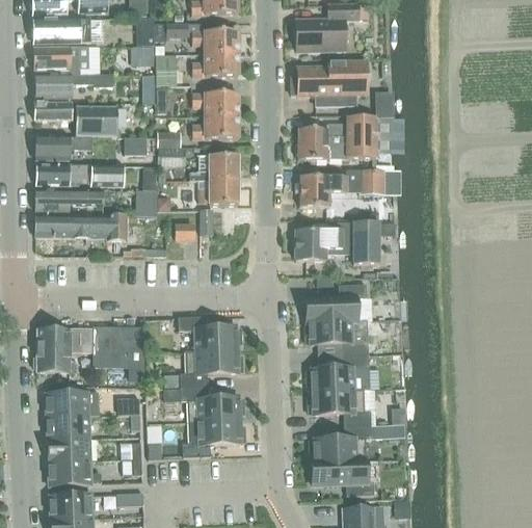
[(65,15),(65,0),(78,0),(78,12),(107,11),(106,0),(31,0),(32,16),(65,15)]
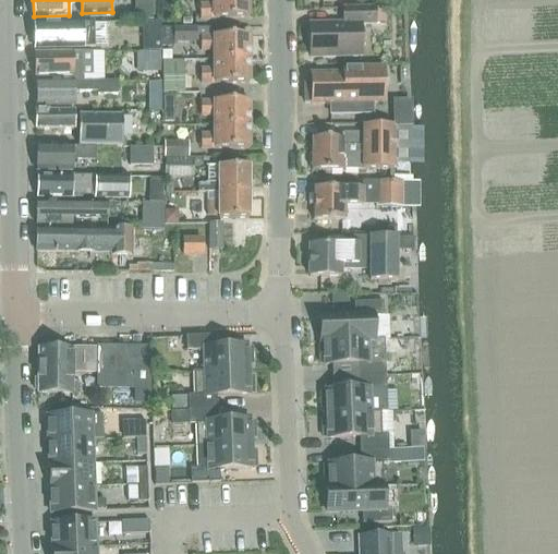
[(213,0),(213,1),(199,1),(201,15),(214,15),(249,14),(247,0),(213,0)]
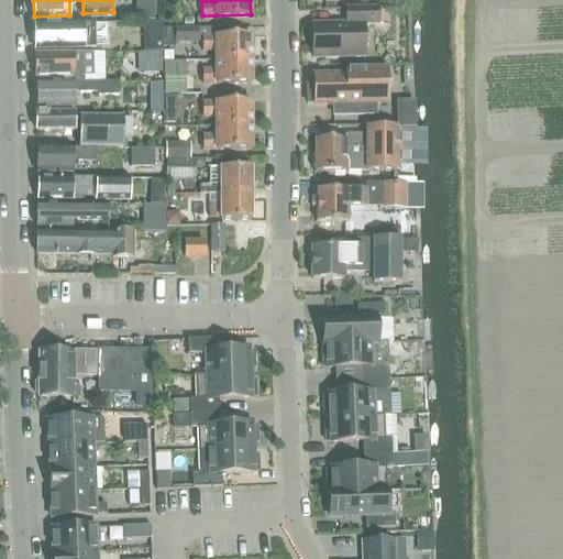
[(346,6),(346,21),(312,21),(313,54),(364,53),(364,21),(378,20),(378,4),(346,6)]
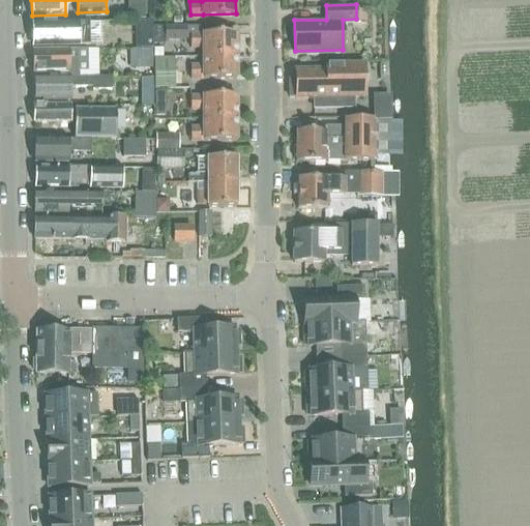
[(152,18),(136,18),(136,35),(152,35),(152,18)]
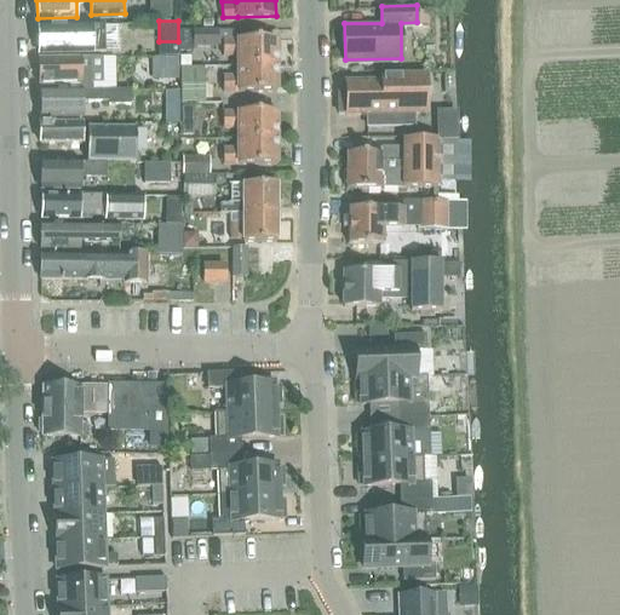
[(92,22),(38,23),(39,51),(104,49),(104,22),(92,22)]
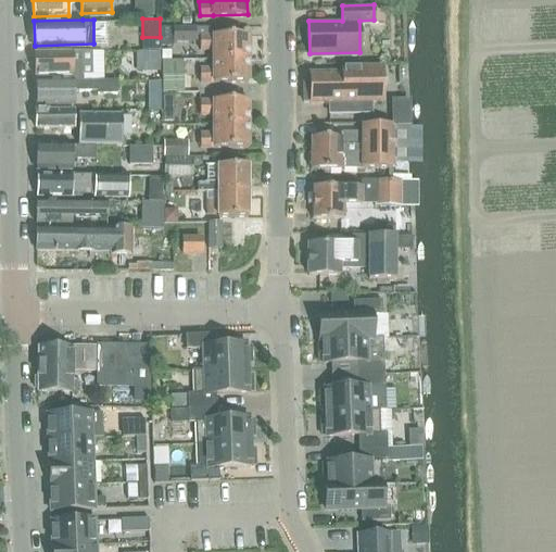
[(173,25),(173,38),(194,38),(194,25),(173,25)]
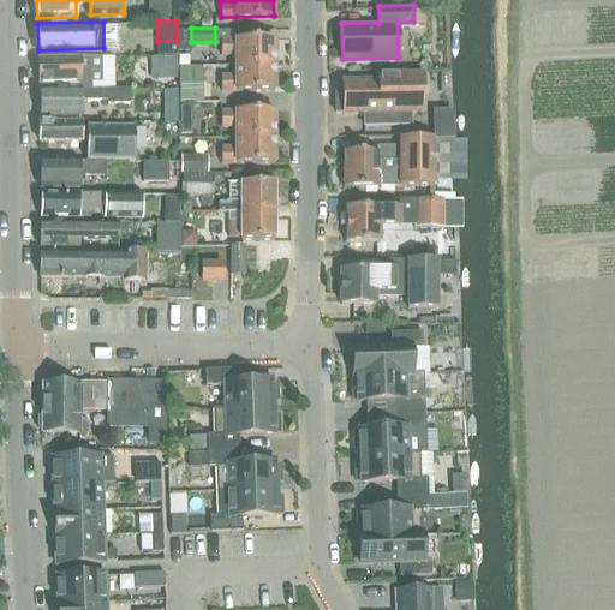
[(236,52),(236,63),(275,61),(274,35),(236,36),(221,36),(221,52),(236,52)]
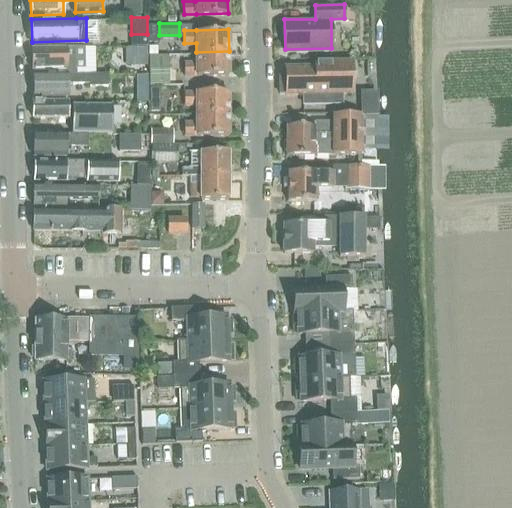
[(144,59),(143,43),(130,44),(131,59),(144,59)]
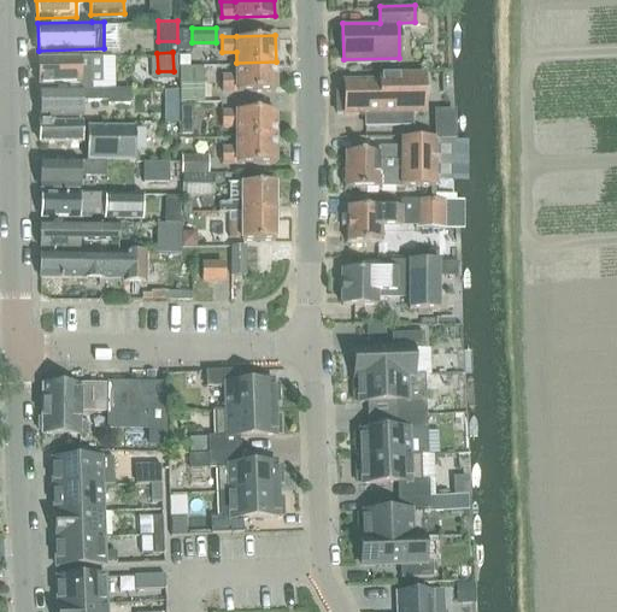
[(39,56),(40,81),(80,81),(80,87),(92,87),(92,80),(103,80),(101,54),(39,56)]
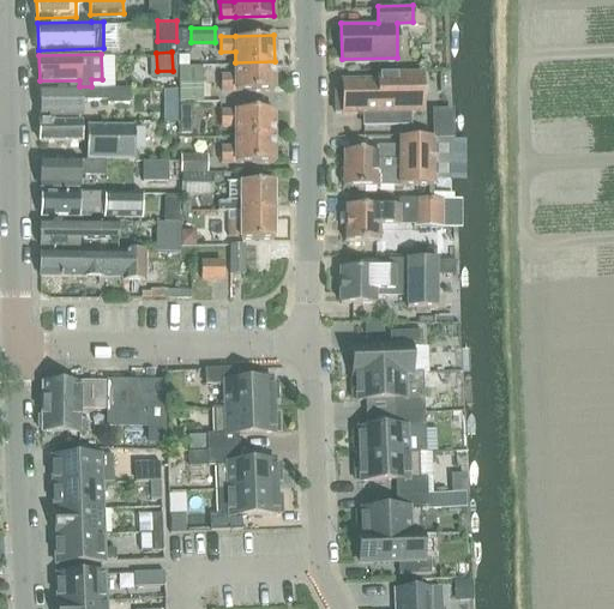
[(275,61),(235,62),(235,72),(221,72),(221,88),(235,88),(235,89),(275,88),(275,61)]
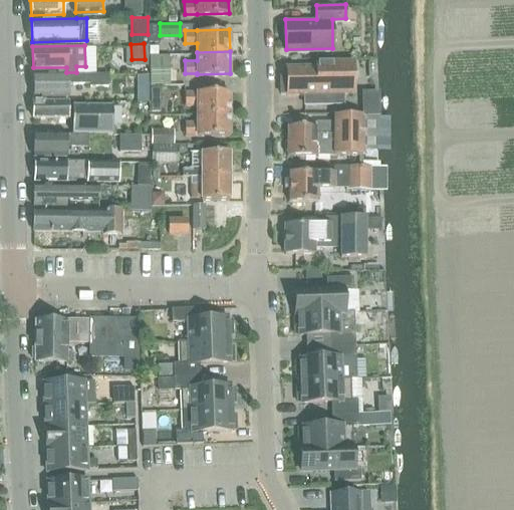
[(169,52),(150,53),(151,81),(170,81),(169,52)]
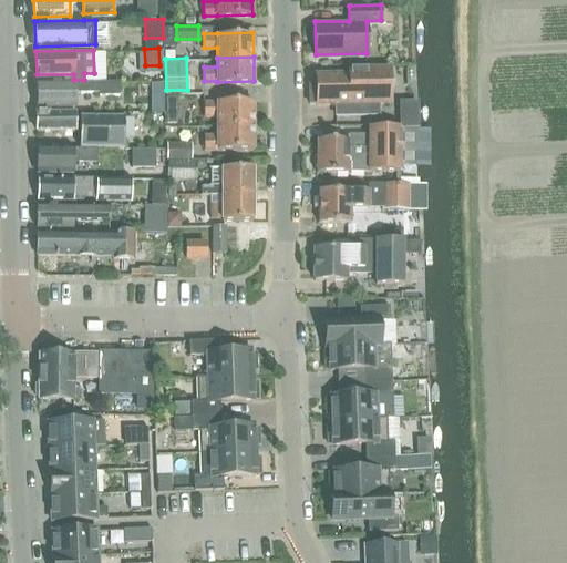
[(349,72),(316,73),(316,102),(336,102),(336,113),(381,113),(380,101),(390,101),(390,67),(368,67),(368,64),(349,65),(349,72)]
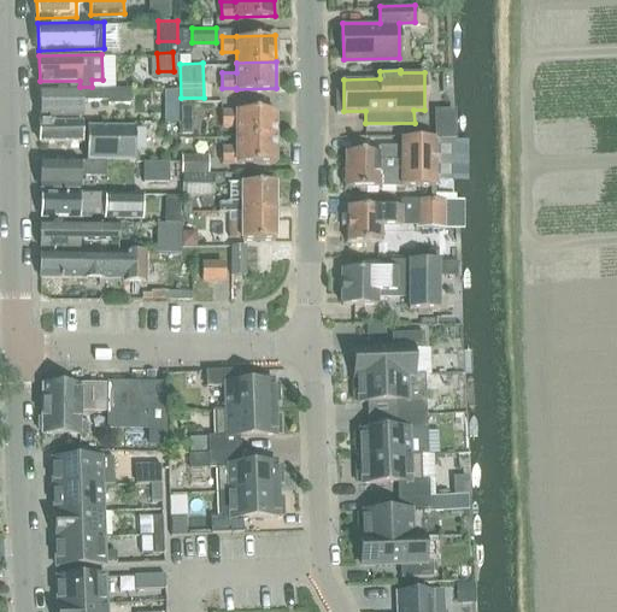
[(130,86),(92,87),(80,87),(40,87),(40,115),(82,115),(82,98),(107,98),(107,101),(130,100),(130,86)]
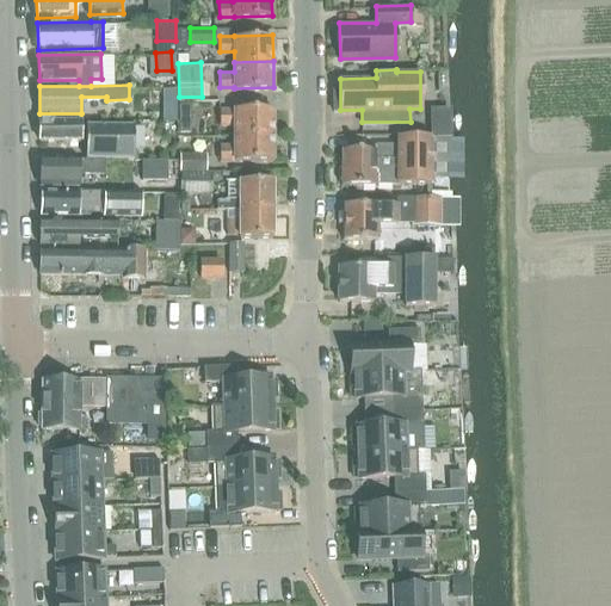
[(234,123),(234,134),(273,133),(273,106),(234,107),(220,107),(220,123),(234,123)]
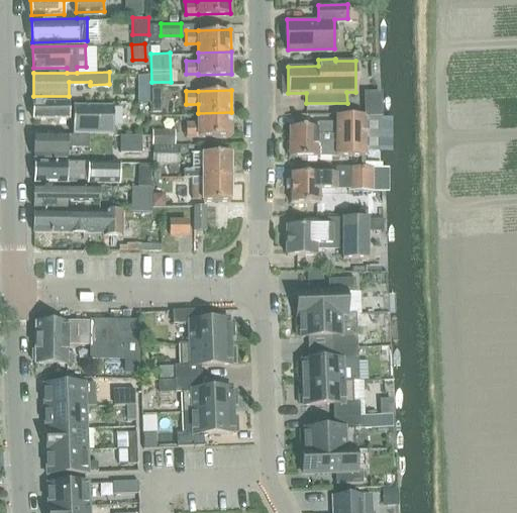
[(380,92),(366,92),(367,114),(381,113),(380,92)]
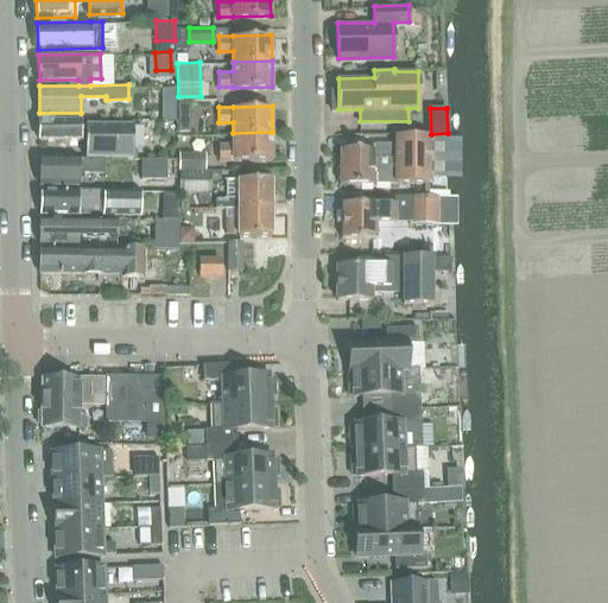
[(191,115),(179,115),(179,129),(191,129),(191,115)]
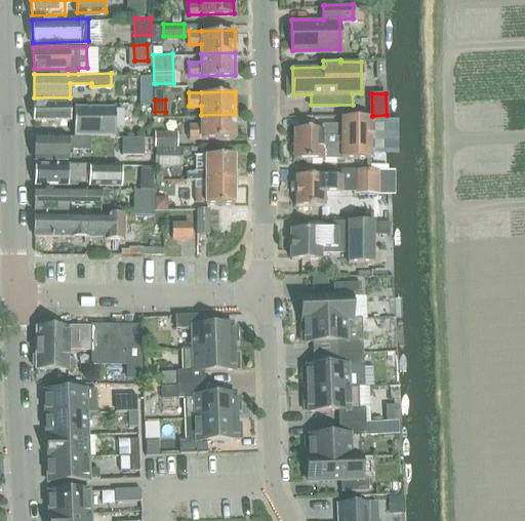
[(74,119),(74,134),(115,134),(116,106),(70,106),(70,102),(34,102),(34,119),(74,119)]
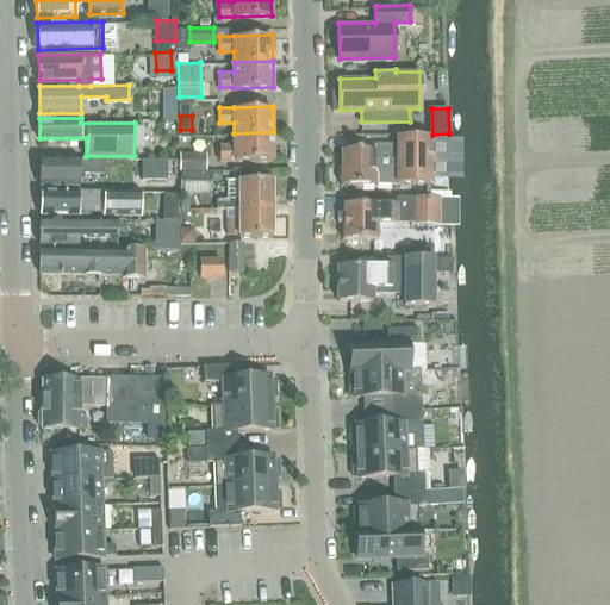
[(273,132),(234,133),(234,143),(219,143),(219,158),(234,158),(234,160),(273,158),(273,132)]
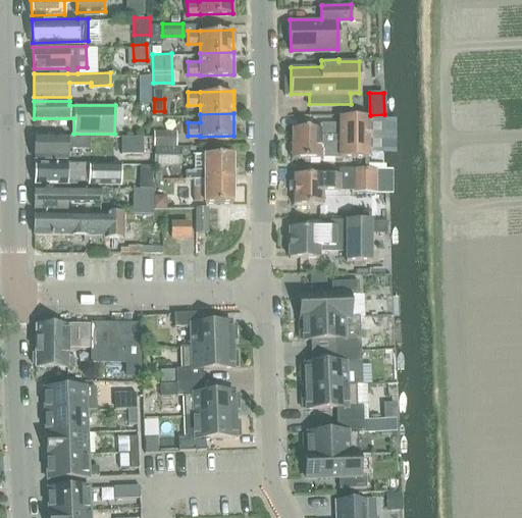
[(320,155),(349,155),(368,155),(368,114),(340,114),(340,121),(311,121),(311,126),(292,125),(292,156),(305,156),(305,157),(310,157),(310,156),(320,156),(320,155)]
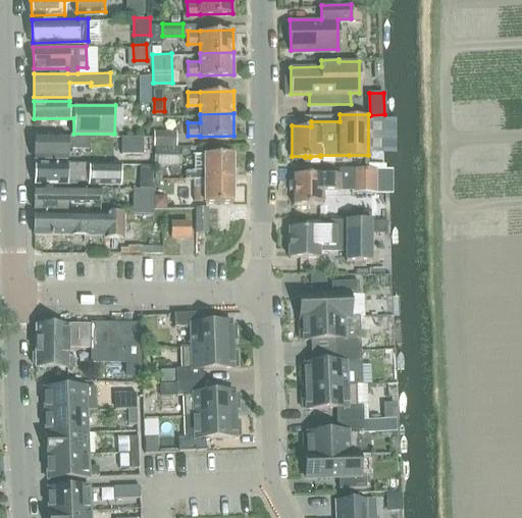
[(176,145),(176,130),(153,130),(154,145),(176,145)]
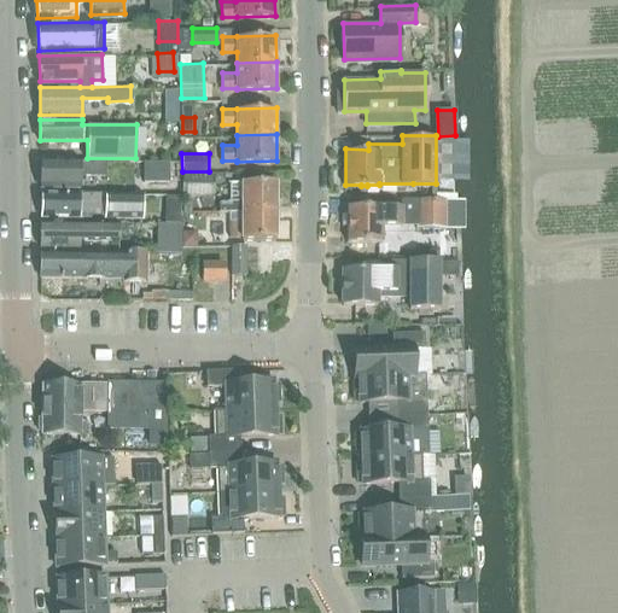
[(106,174),(106,159),(41,158),(41,186),(80,186),(80,169),(86,169),(86,173),(106,174)]
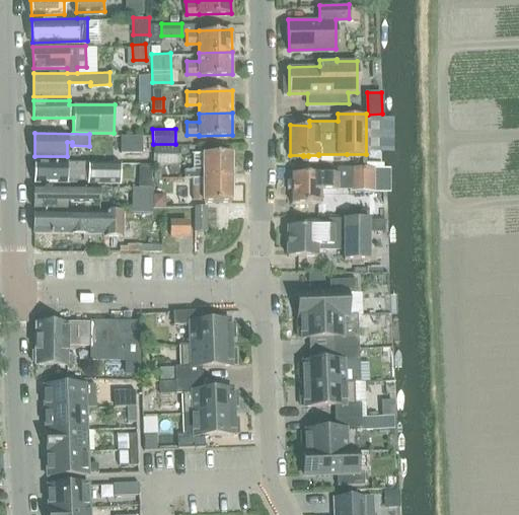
[(122,134),(121,150),(142,150),(142,135),(122,134)]
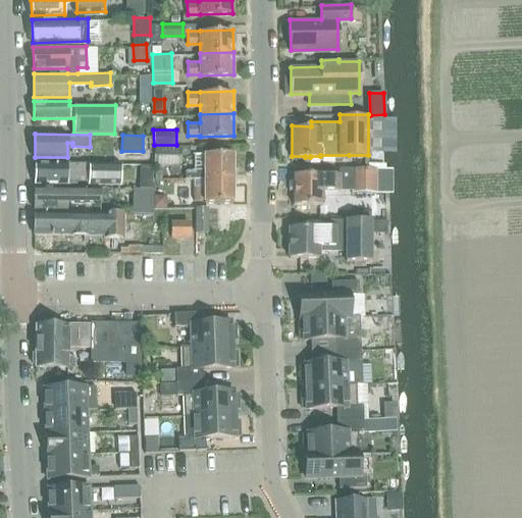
[(154,145),(154,162),(178,162),(177,145),(176,145),(154,145)]
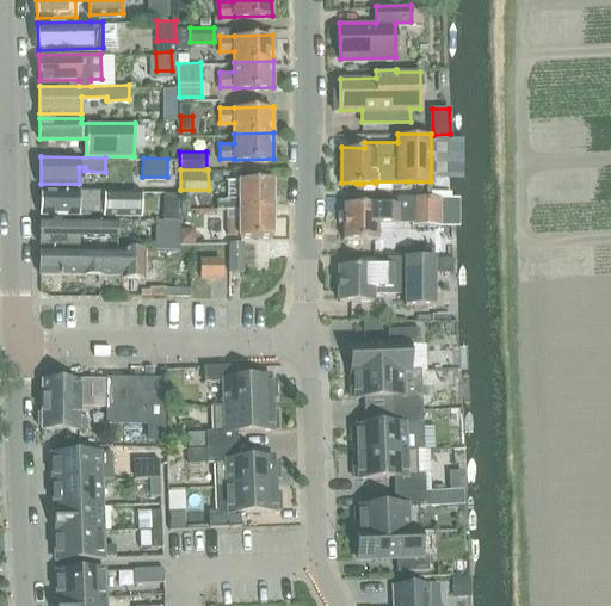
[(217,208),(228,208),(273,206),(273,178),(228,179),(228,198),(217,198),(217,208)]
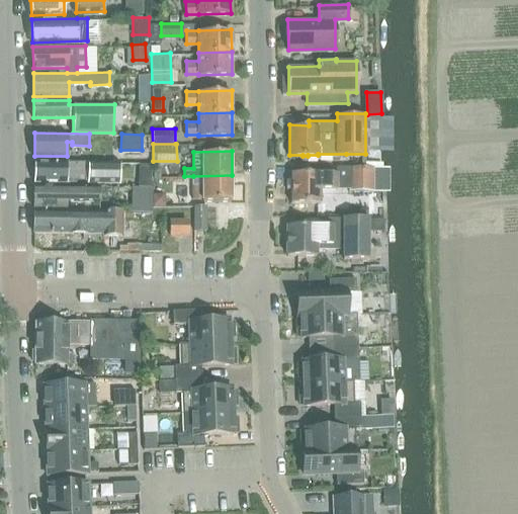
[(88,173),(87,181),(120,181),(120,161),(34,160),(33,180),(76,180),(76,173),(88,173)]
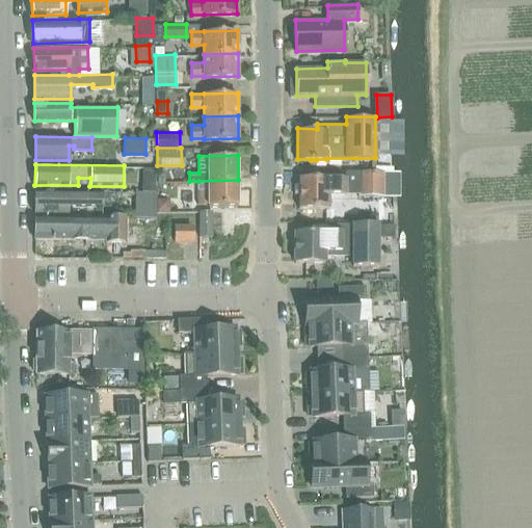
[(358,186),(358,169),(346,169),(346,176),(299,176),(299,206),(329,207),(329,192),(346,192),(346,186),(358,186)]
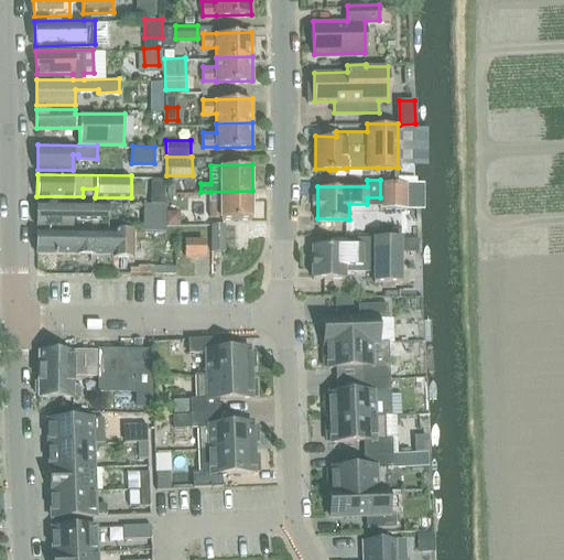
[(407,180),(380,180),(380,197),(380,206),(407,206),(407,180)]
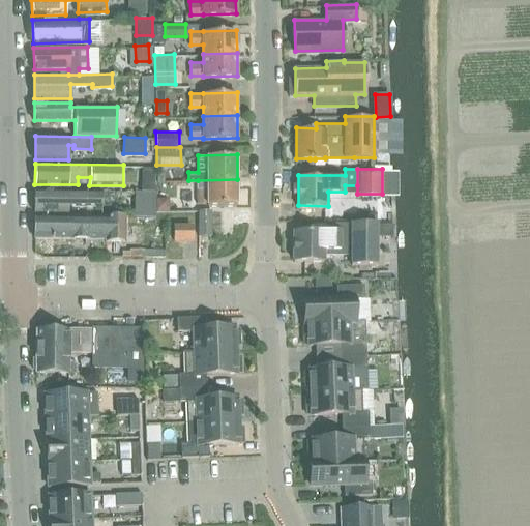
[(198,180),(198,187),(198,202),(208,202),(208,204),(237,204),(237,179),(198,180)]
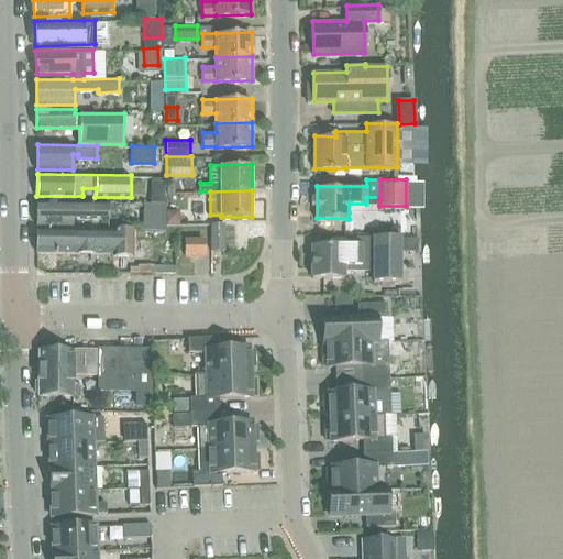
[(36,223),(72,223),(72,217),(108,217),(109,201),(37,200),(36,223)]
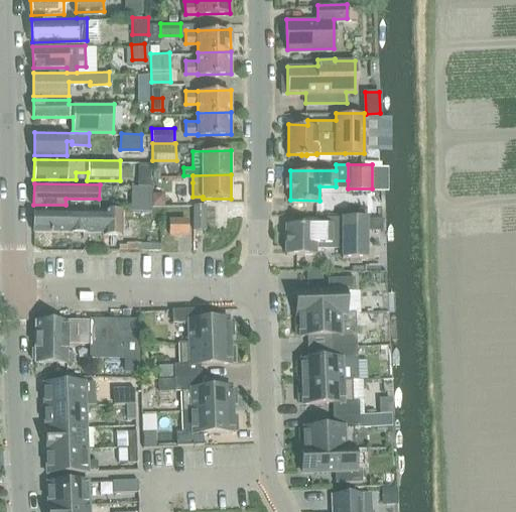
[(151,209),(151,185),(131,184),(131,209),(151,209)]
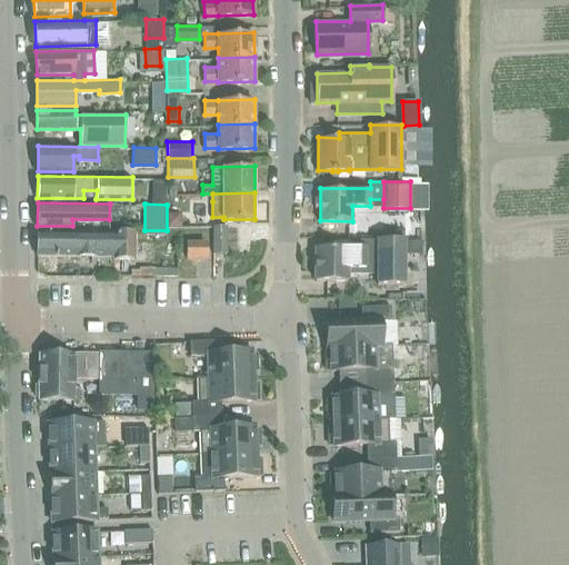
[(213,225),(213,250),(227,250),(227,225),(213,225)]
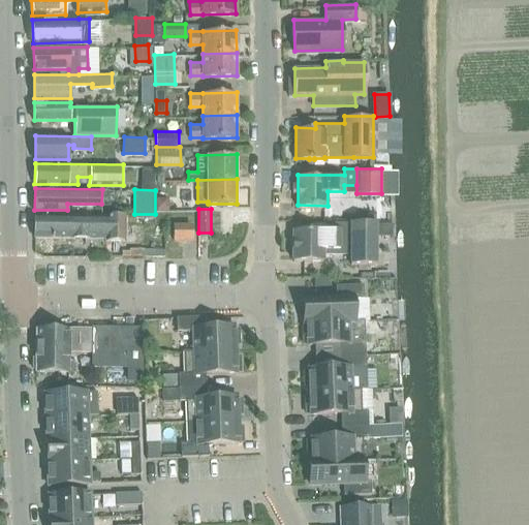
[(126,239),(126,214),(35,213),(34,236),(71,236),(105,236),(105,239),(126,239)]
